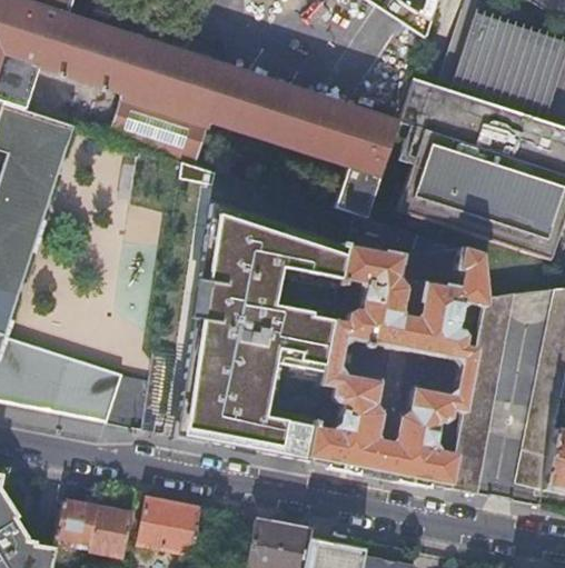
[(0,0),(0,97),(26,106),(40,61),(125,89),(110,133),(120,137),(191,160),(197,161),(211,118),(349,163),(335,207),(366,217),(397,121),(76,16),(77,13),(68,11),(72,0),(370,0),(425,36),(436,0),(0,0)]
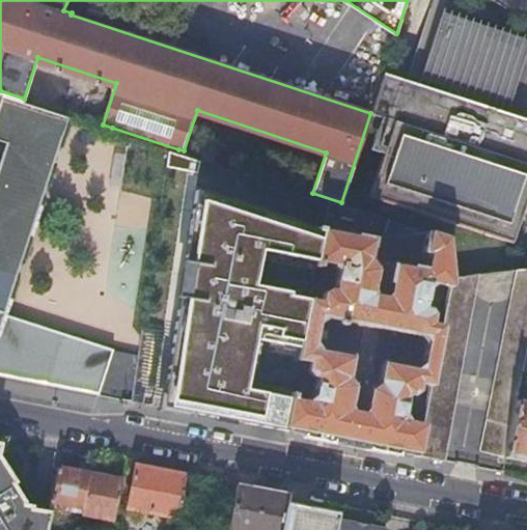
[(526,117),(509,112),(526,56),(526,36),(444,10),(420,83),(384,72),(381,80),(370,113),(394,120),(369,195),(515,242),(526,203),(526,117)]
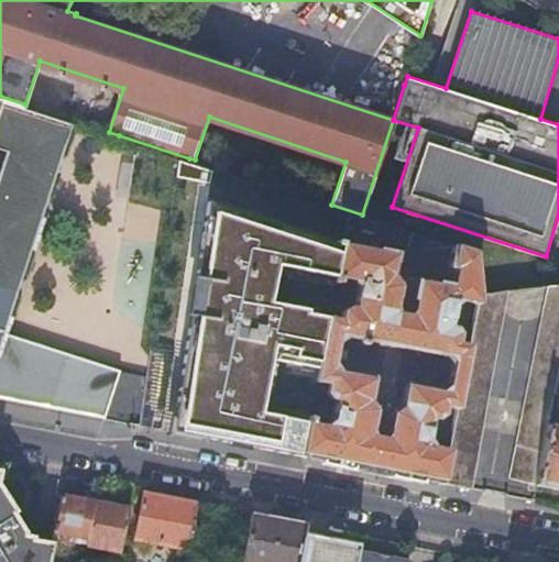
[(24,272),(74,120),(43,110),(25,105),(0,96),(0,144),(10,149),(0,178),(0,394),(66,407),(107,415),(122,367),(120,366),(120,368),(89,359),(89,357),(87,356),(86,359),(77,355),(64,351),(64,349),(62,349),(62,350),(39,343),(39,341),(36,341),(36,342),(4,332),(24,272)]
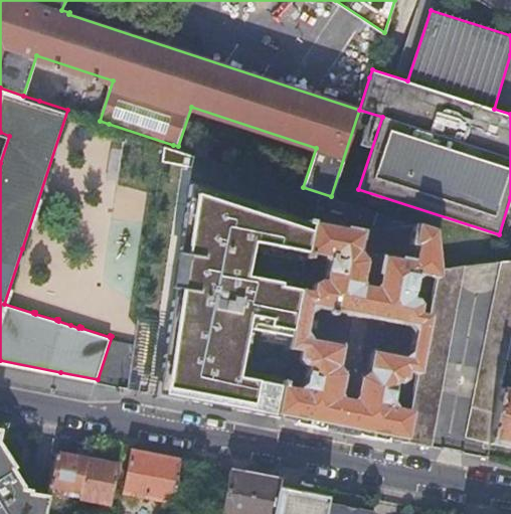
[(170,160),(195,165),(197,154),(173,148),(170,160)]
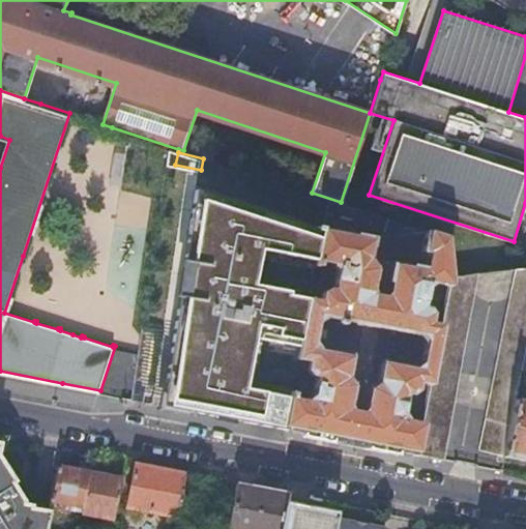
[(165,404),(285,427),(292,389),(298,356),(312,289),(317,262),(323,229),(203,188),(165,404)]
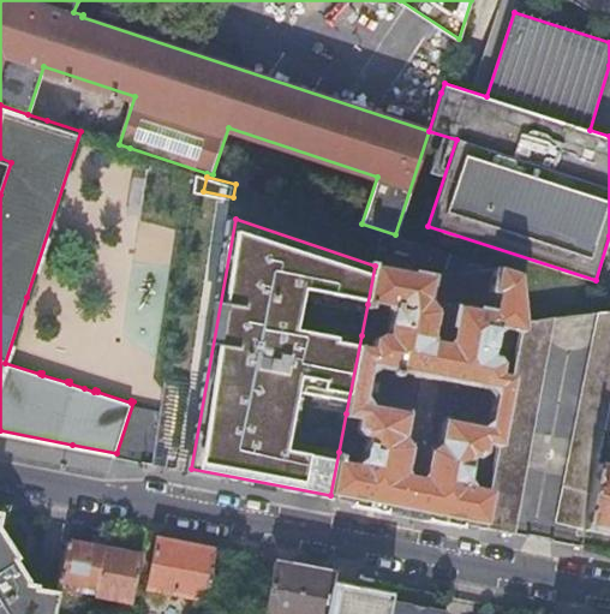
[(466,257),(414,240),(410,255),(461,272),(466,257)]
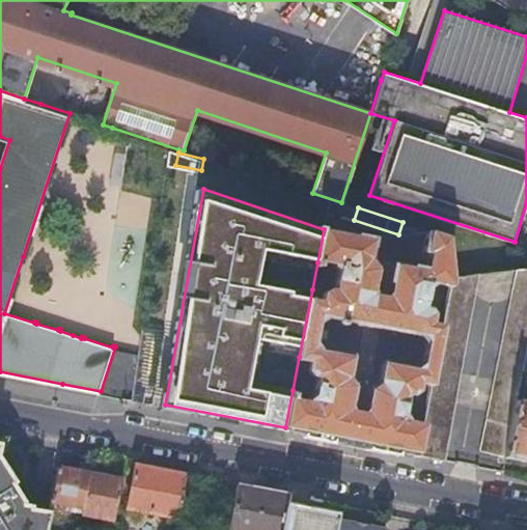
[(431,307),(425,306),(430,285),(435,282),(450,285),(452,277),(447,236),(442,235),(423,229),(420,249),(424,249),(422,265),(391,259),(387,279),(389,280),(387,295),(370,291),(378,252),(370,250),(373,235),(325,226),(324,229),(317,262),(321,263),(322,259),(334,261),(338,267),(334,287),(330,286),(324,290),(323,300),(315,298),(317,290),(312,289),(299,357),(310,359),(309,367),(313,373),(317,374),(313,393),(308,398),(295,396),(296,391),(293,390),(285,427),(418,453),(424,421),(410,418),(405,412),(409,392),(413,393),(419,388),(420,380),(432,382),(443,324),(433,322),(434,312),(431,307)]
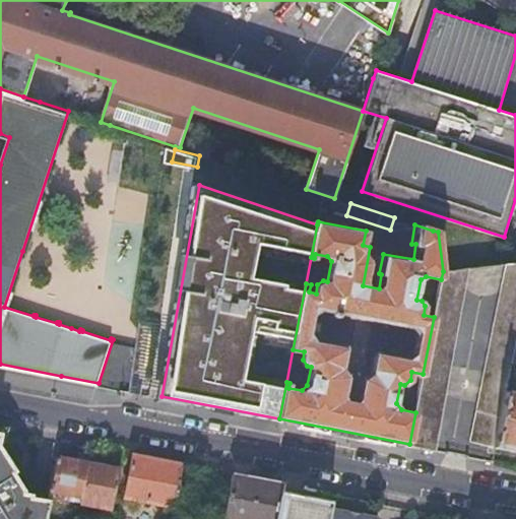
[(513,363),(515,349),(515,262),(508,263),(473,441),(490,444),(489,450),(496,451),(497,446),(508,390),(513,363)]
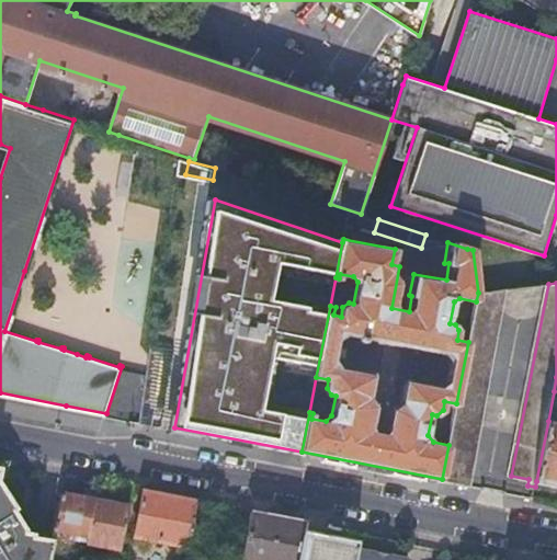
[(472,486),(510,288),(478,293),(476,301),(468,342),(456,403),(448,445),(442,479),(472,486)]
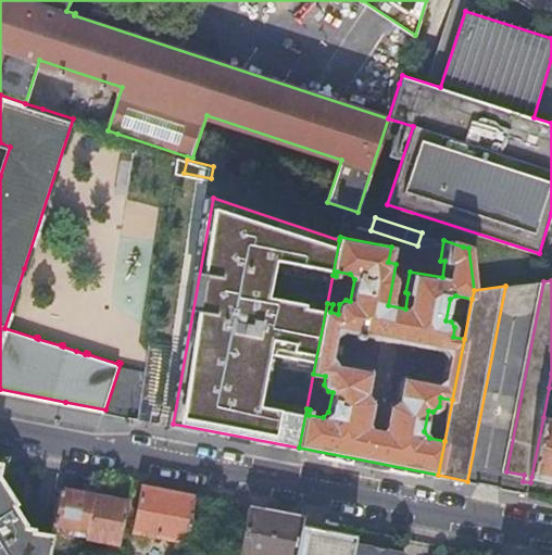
[(551,418),(543,417),(531,477),(551,479),(551,418)]
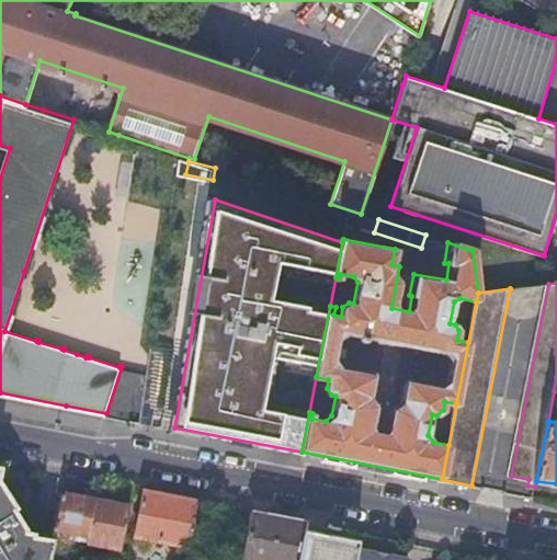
[(0,559),(9,559),(16,546),(20,547),(33,539),(34,536),(34,528),(29,522),(27,521),(29,514),(16,498),(10,502),(0,488),(0,559)]
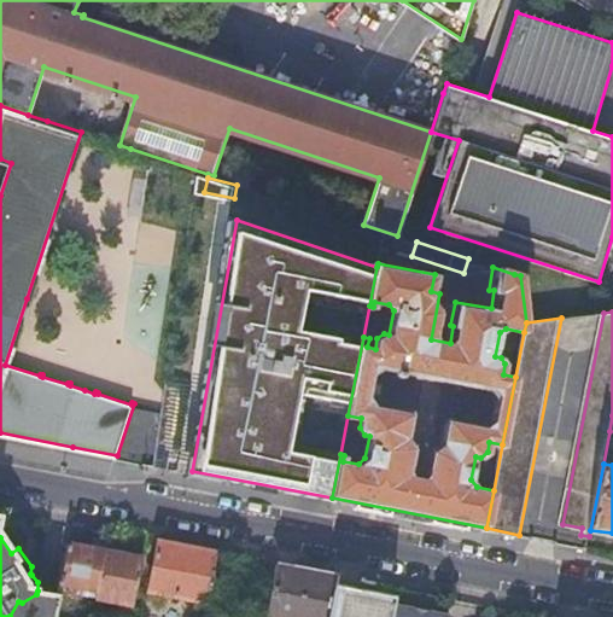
[(210,600),(220,549),(161,539),(151,588),(210,600)]
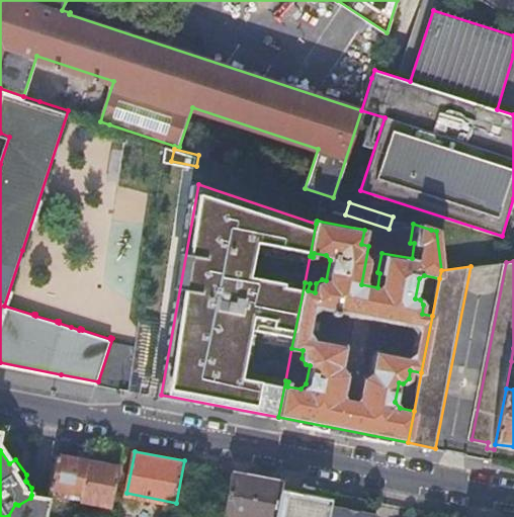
[(91,459),(59,452),(53,486),(85,492),(91,459)]
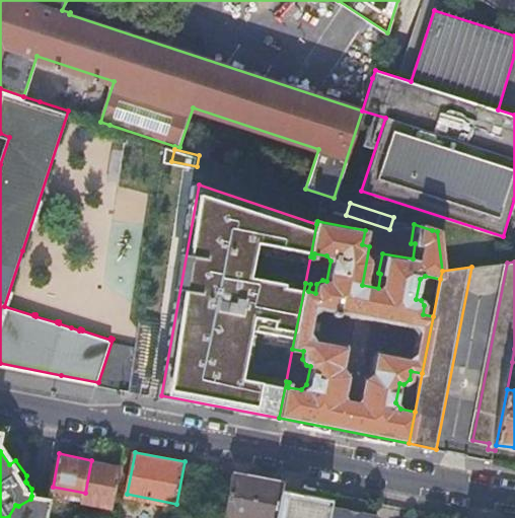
[(122,466),(91,460),(85,493),(84,499),(115,504),(122,466)]
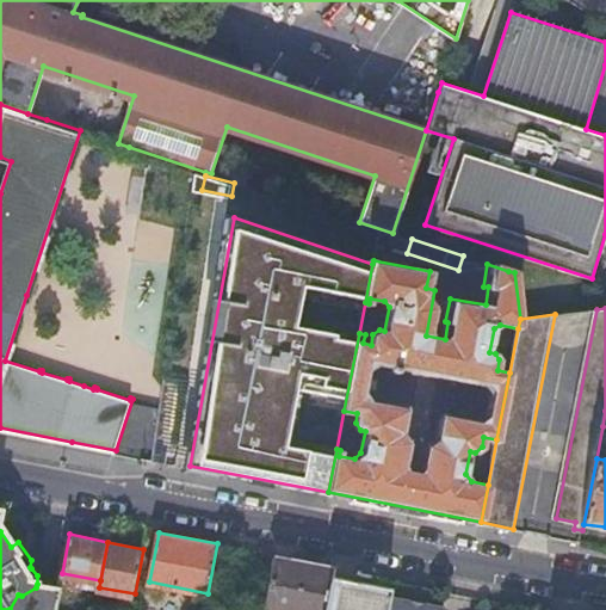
[(265,609),(270,609),(326,609),(332,581),(334,566),(274,554),(265,609)]
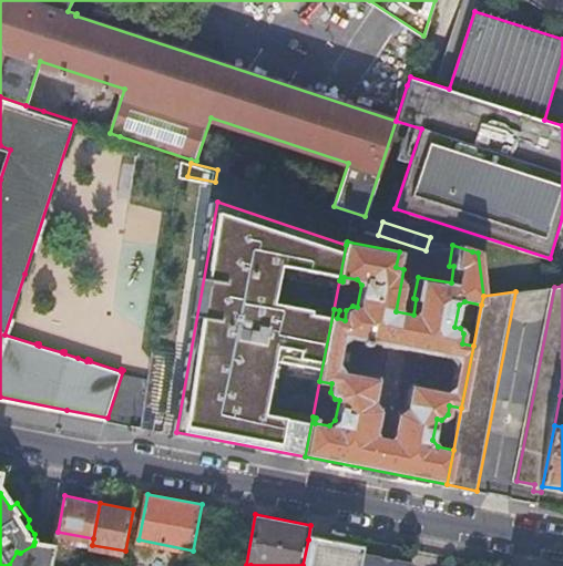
[(303,565),(358,565),(361,553),(362,551),(308,539),(303,565)]
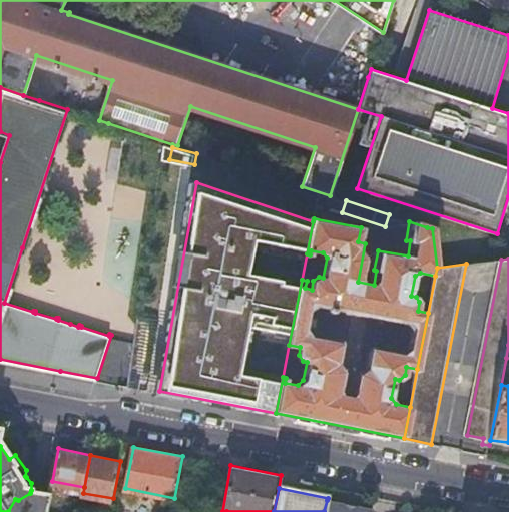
[(45,511),(49,494),(31,490),(30,493),(18,500),(15,499),(8,511),(45,511)]
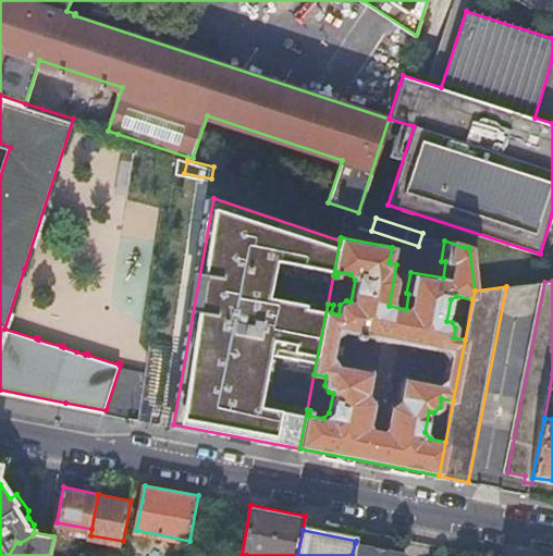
[(406,555),(407,553),(355,543),(352,555),(406,555)]
